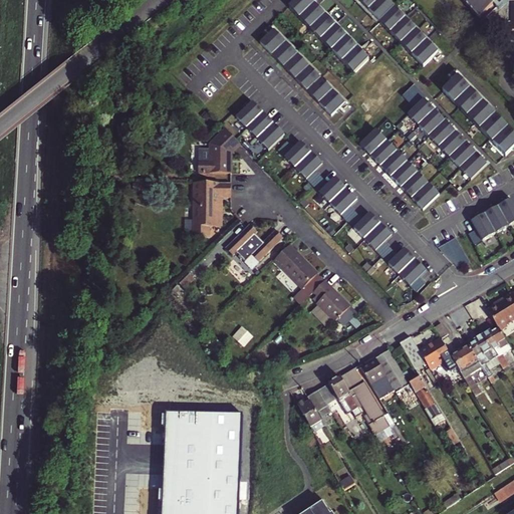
[(297,0),(289,8),(354,74),(369,60),(309,0),(297,0)]
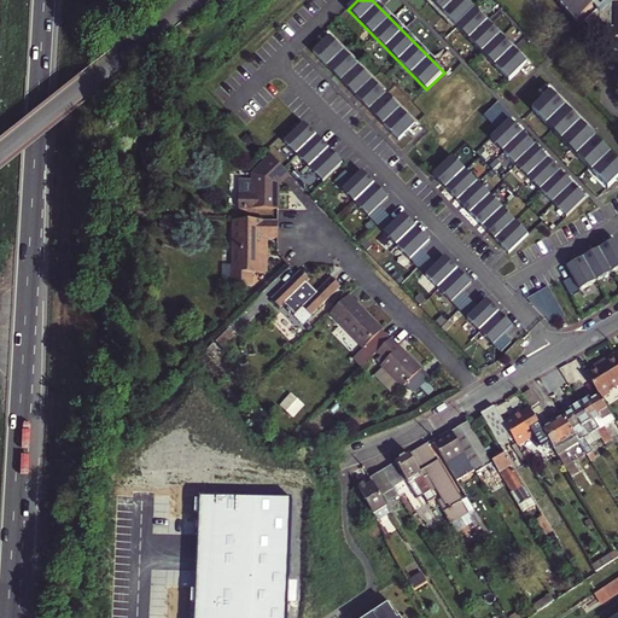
[(430,0),(509,81),(526,64),(464,0),(430,0)]
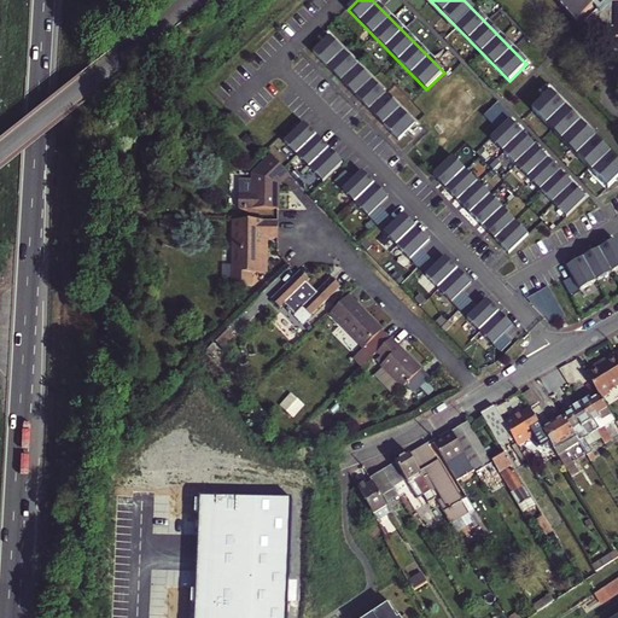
[(617,0),(557,0),(579,23),(583,19),(593,28),(617,29),(617,38),(617,0)]
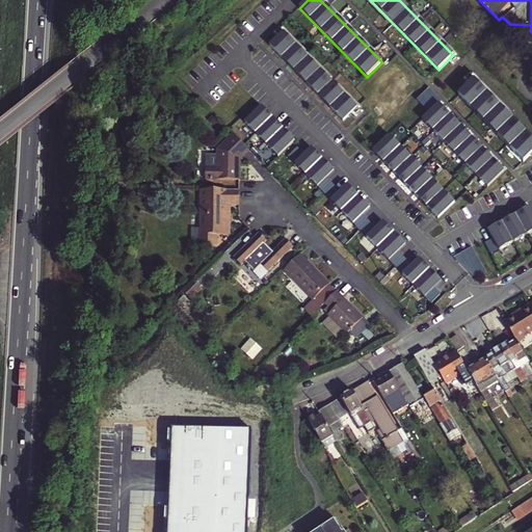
[(270,46),(344,123),(358,108),(284,32),(270,46)]
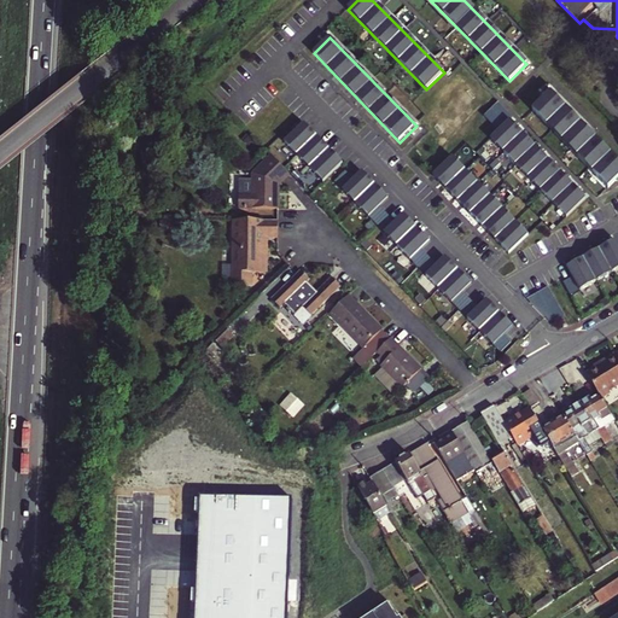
[(530,108),(606,186),(617,174),(617,162),(548,91),(530,108)]
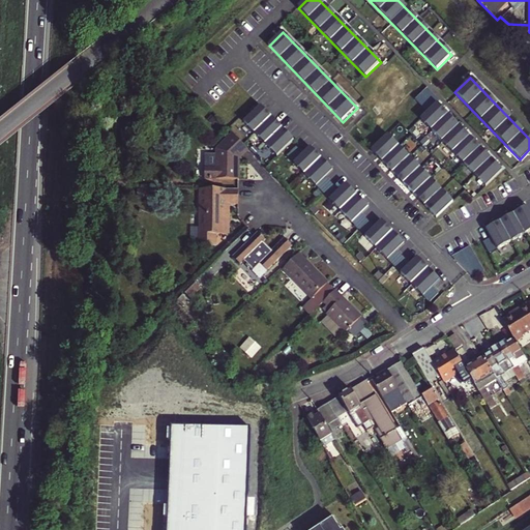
[(420,120),(483,185),(501,169),(437,104),(420,120)]
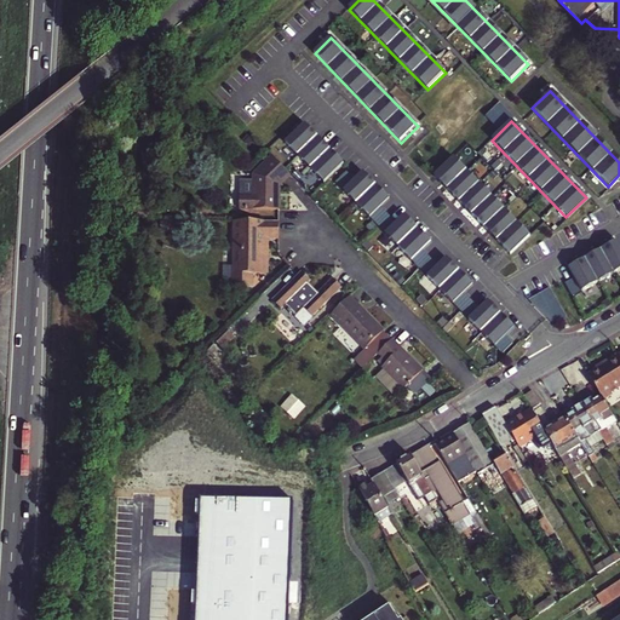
[(286,143),(325,183),(344,165),(305,125),(286,143)]
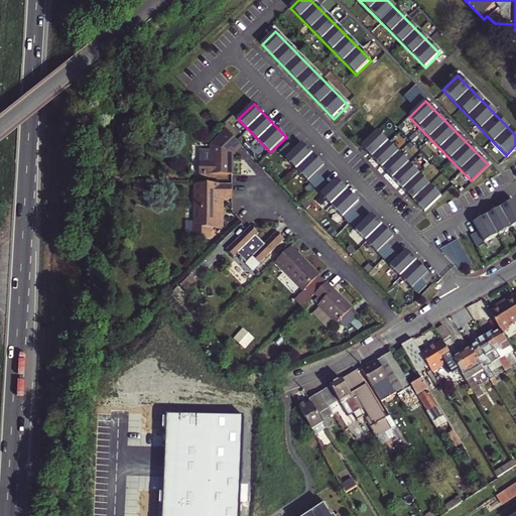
[(359,144),(423,211),(439,196),(375,128),(359,144)]
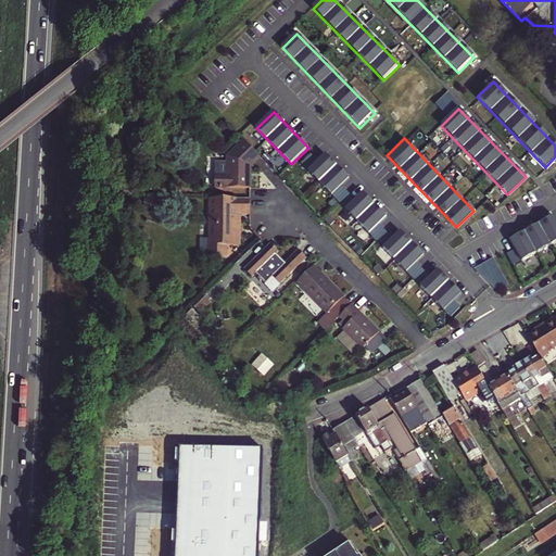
[(232,192),(256,193),(256,171),(266,162),(250,144),(234,161),(234,181),(222,181),(222,192),(232,192)]
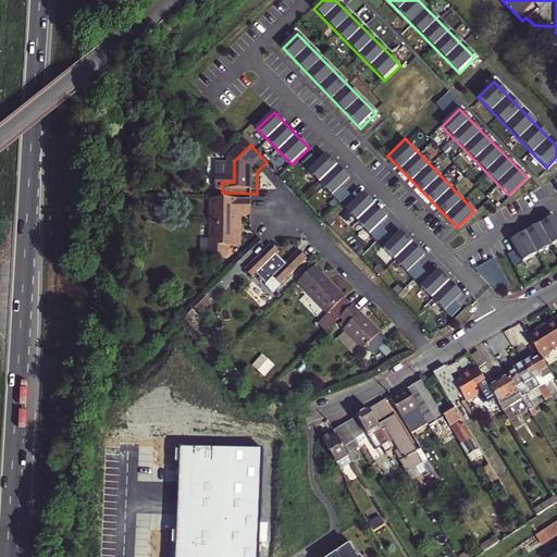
[(319,162),(312,156),(301,165),(309,172),(319,162)]
